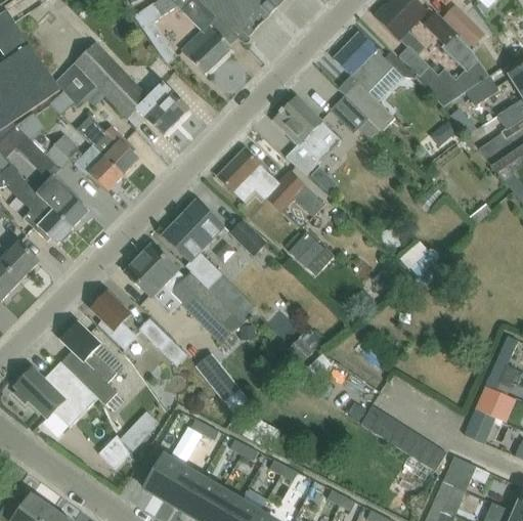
[(10,0),(3,5),(5,9),(14,23),(46,0),(10,0)]
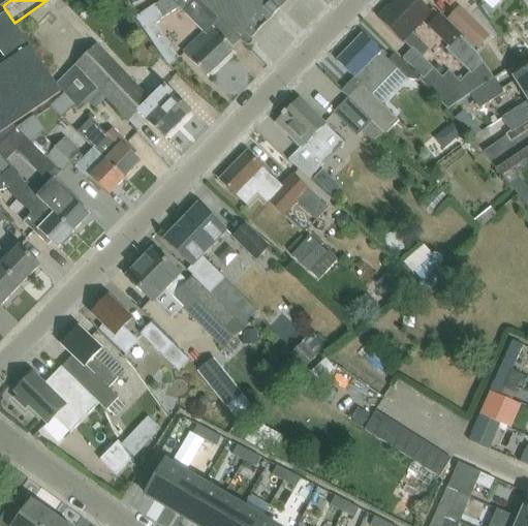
[(128,0),(129,1),(131,0),(200,0),(219,19),(239,36),(245,42),(246,42),(248,43),(249,42),(251,41),(251,39),(251,37),(250,35),(245,31),(267,9),(272,14),(280,6),(274,1),(275,0),(128,0)]
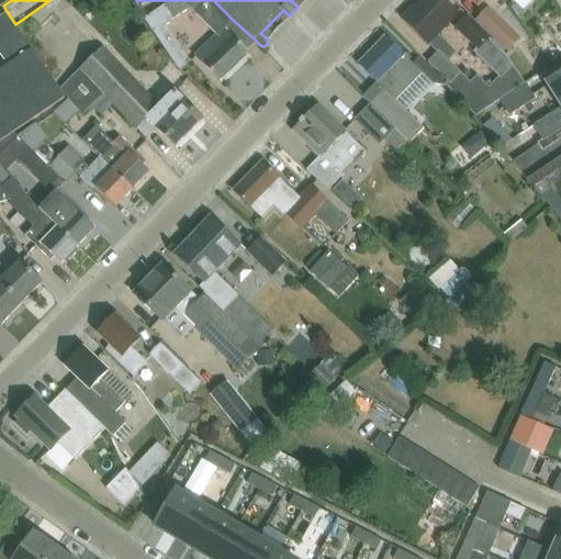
[(164,21),(189,4),(215,33),(194,53),(219,78),(247,51),(245,47),(254,38),(233,20),(213,0),(166,0),(143,15),(179,67),(190,58),(164,21)]
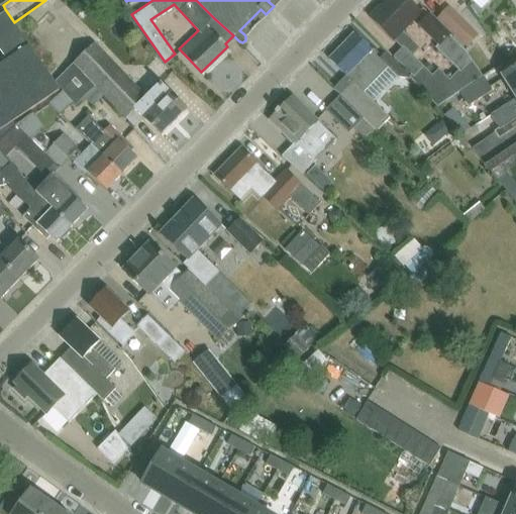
[(463,46),(449,32),(450,31),(428,10),(417,22),(436,42),(434,44),(457,68),(449,77),(438,66),(432,73),(412,53),(419,45),(403,29),(421,11),(409,0),(384,0),(370,15),(386,31),(386,30),(401,45),(393,54),(411,72),(409,74),(410,76),(436,104),(482,74),(463,46)]
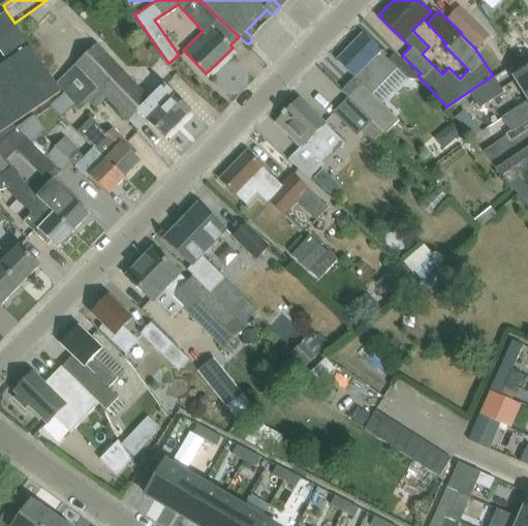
[(446,17),(477,45),(489,33),(459,3),(446,17)]
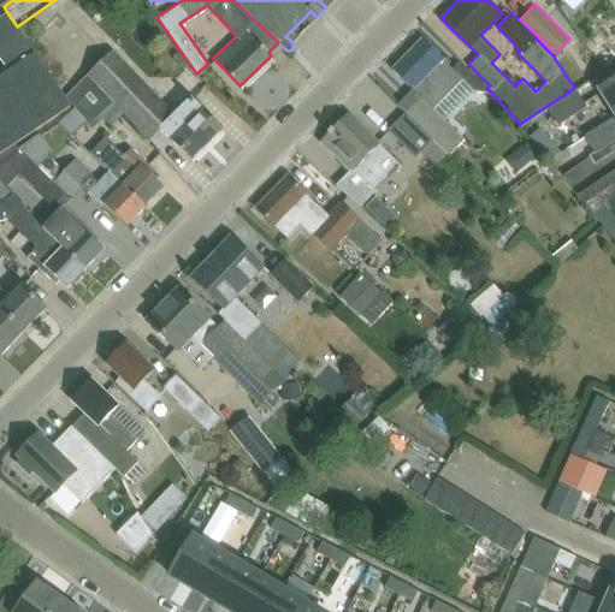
[(0,149),(70,104),(65,96),(17,27),(6,11),(0,15),(0,58),(7,69),(0,72),(0,149)]
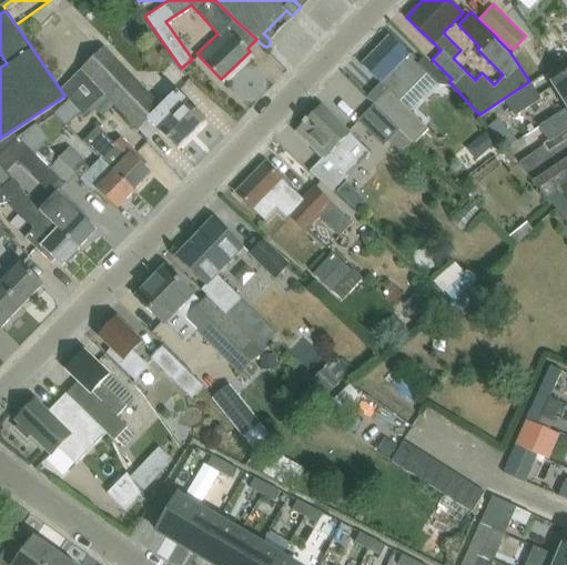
[(366,96),(373,102),(409,138),(413,141),(427,127),(400,99),(425,72),(436,82),(451,83),(449,81),(423,54),(416,61),(388,34),(361,62),(380,81),(366,96)]
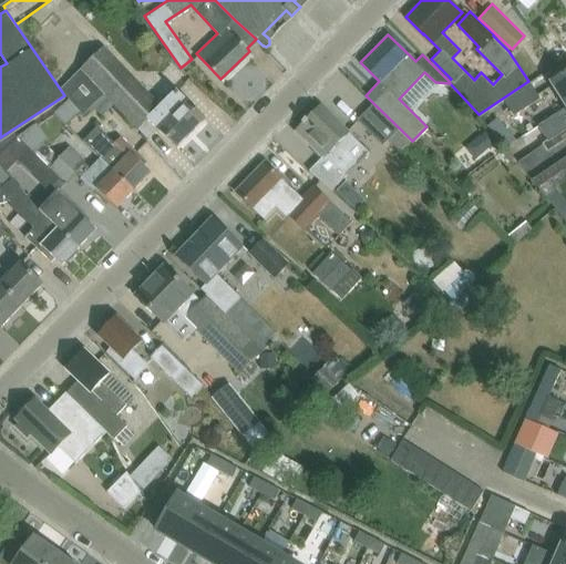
[(139,109),(175,145),(203,118),(175,89),(161,103),(103,43),(59,86),(82,113),(103,92),(129,119),(139,109)]
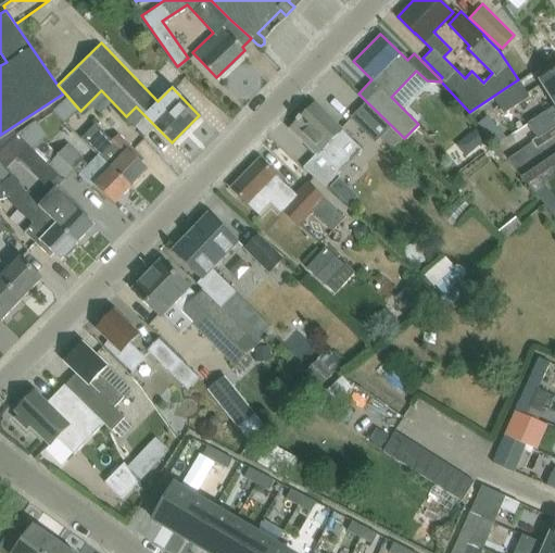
[(546,91),(554,103),(554,102),(554,68),(539,79),(546,91)]
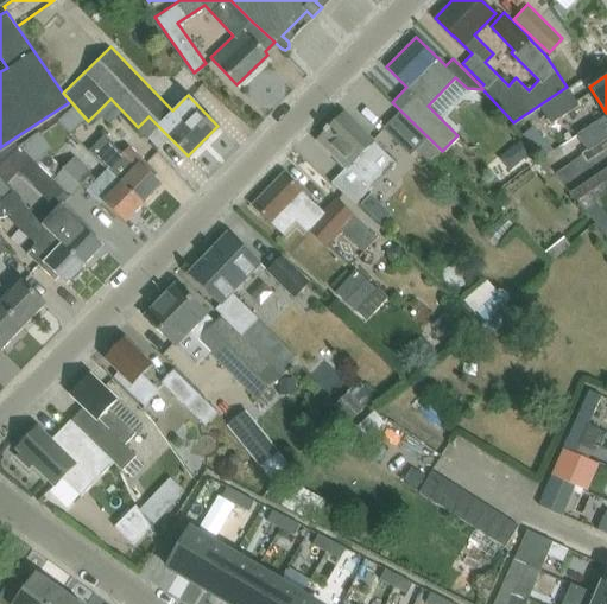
[(568,88),(539,106),(549,121),(577,102),(568,88)]
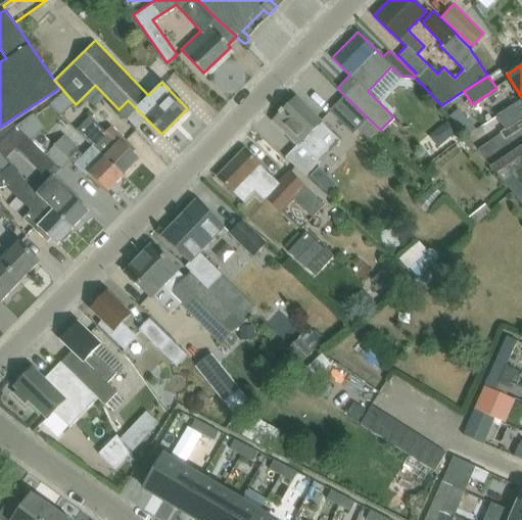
[(352,132),(357,127),(367,137),(377,127),(343,94),(329,109),(352,132)]
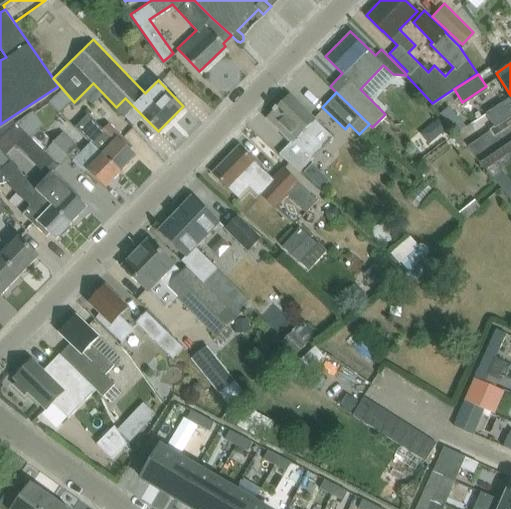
[(278,152),(298,171),(332,136),(289,94),(276,106),(275,105),(271,109),(272,110),(266,117),(290,140),(278,152)]
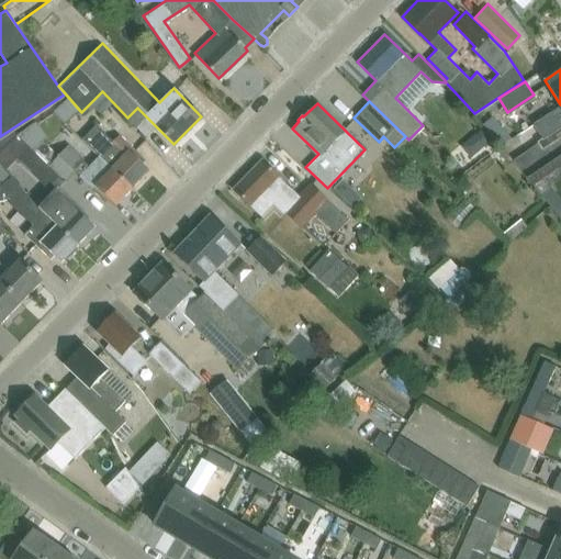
[(560,103),(560,104),(517,132),(518,132),(516,133),(525,148),(512,158),(525,174),(560,151),(560,103)]
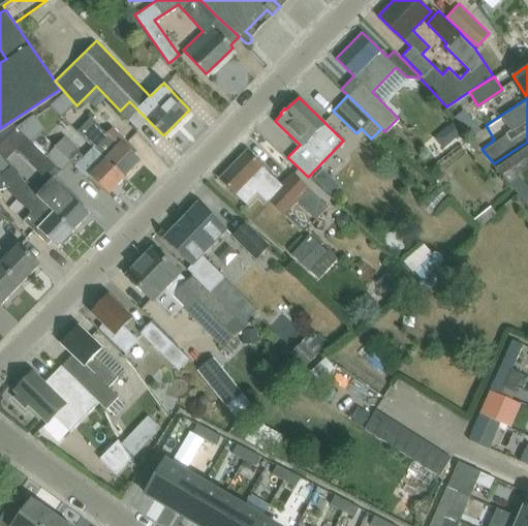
[(453,118),(463,129),(464,128),(471,136),(480,128),(463,107),(454,116),(455,117),(453,118)]
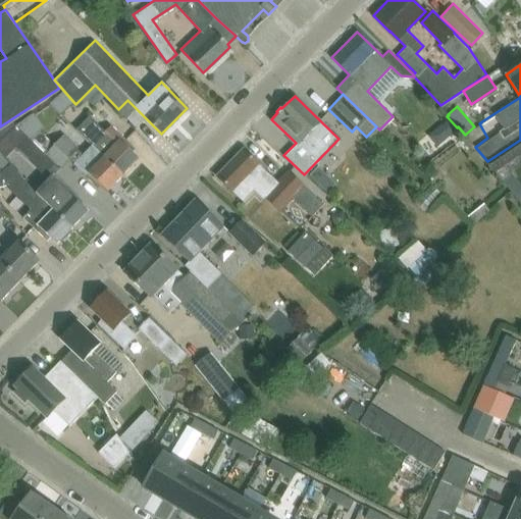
[(88,114),(75,126),(92,143),(123,172),(138,157),(132,151),(134,148),(119,134),(109,124),(104,130),(88,114)]
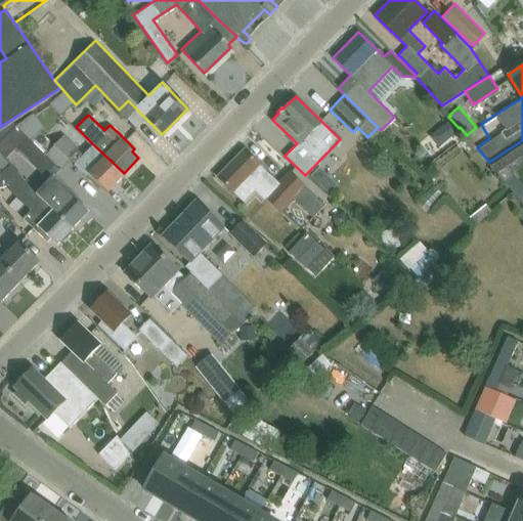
[(459,128),(448,117),(439,125),(448,137),(459,128)]
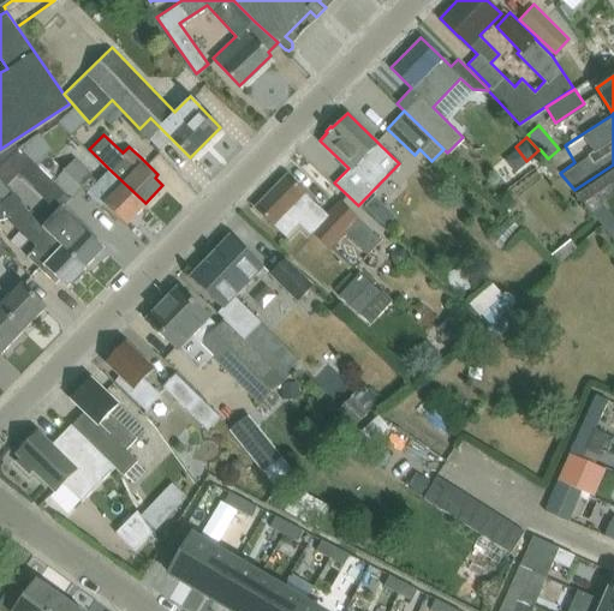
[(47,153),(36,162),(71,196),(79,185),(85,191),(114,220),(118,216),(125,223),(145,203),(108,168),(97,179),(91,173),(93,172),(75,155),(64,168),(47,153)]
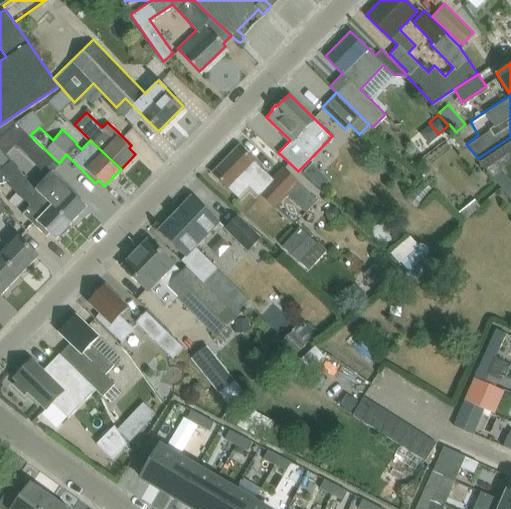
[(25,131),(15,141),(44,171),(55,161),(30,135),(25,131)]
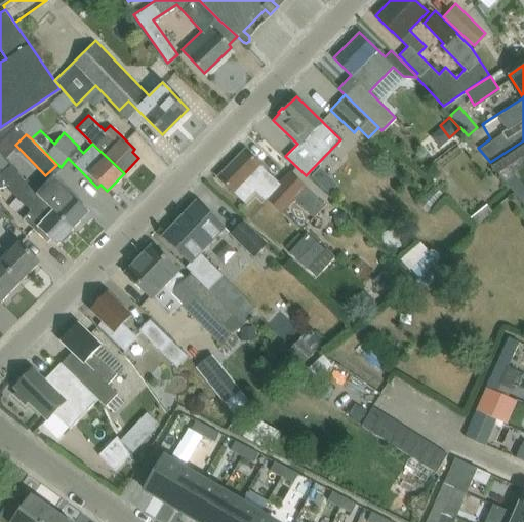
[(523,141),(490,162),(515,192),(523,186),(523,184),(516,174),(518,172),(521,176),(523,174),(523,141)]
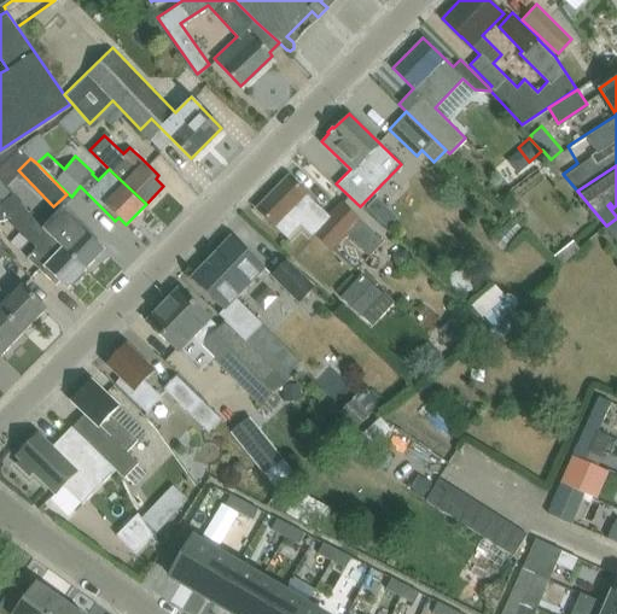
[(287,175),(256,206),(286,237),(300,222),(310,233),(313,231),(314,232),(315,231),(333,246),(347,233),(368,253),(382,239),(359,218),(361,217),(342,199),(327,215),(287,175)]
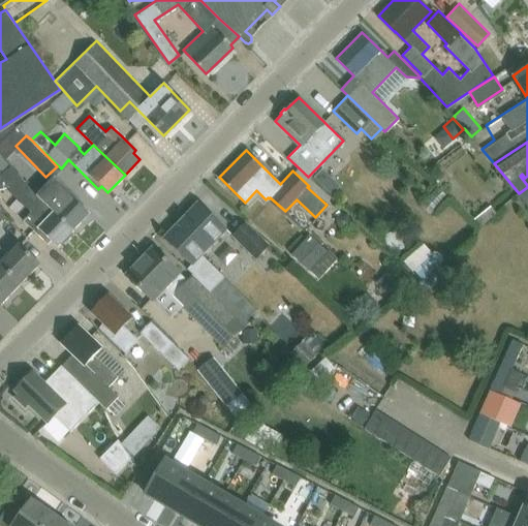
[(0,188),(4,187),(0,173),(8,165),(0,156),(0,188)]
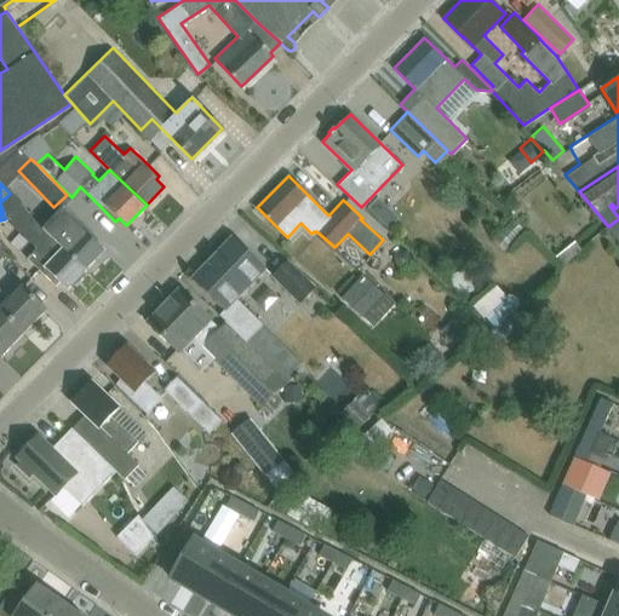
[(10,194),(0,202),(5,219),(34,246),(26,255),(38,268),(56,285),(59,281),(67,287),(76,277),(79,278),(84,274),(82,270),(85,269),(47,232),(43,229),(27,211),(10,194)]
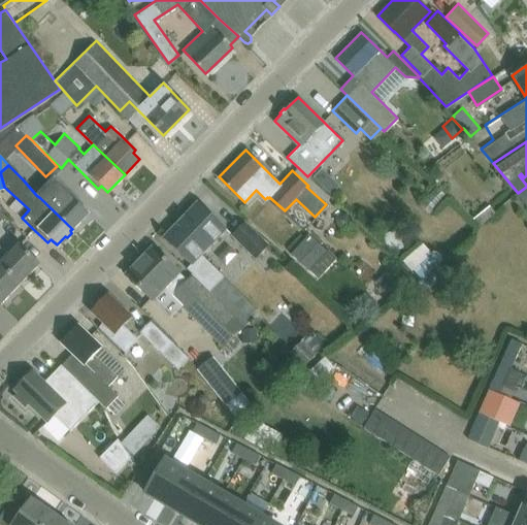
[(336,183),(325,172),(317,182),(327,192),(336,183)]
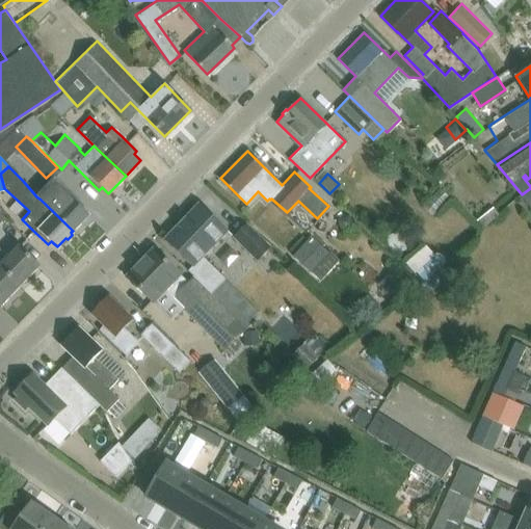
[(55,177),(36,196),(41,200),(73,231),(88,214),(82,207),(84,205),(70,190),(55,177)]
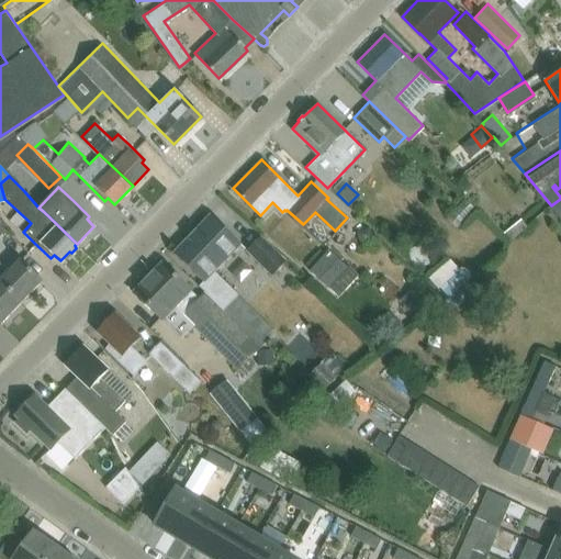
[(560,199),(551,205),(560,217),(560,199)]
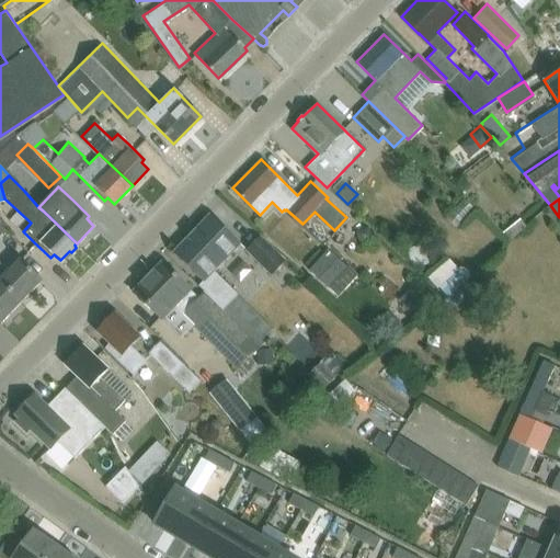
[(240,242),(225,228),(209,213),(172,251),(202,280),(198,282),(261,342),(263,340),(226,304),(237,292),(214,270),(240,242)]
